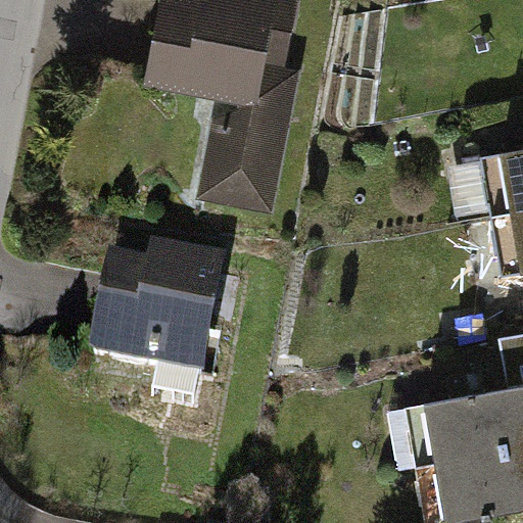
[(204,0),(202,7),(165,0),(148,81),(251,100),(248,113),(221,124),(207,191),(266,202),(289,78),(258,72),(264,55),(281,59),(293,4),(269,0),(204,0)]
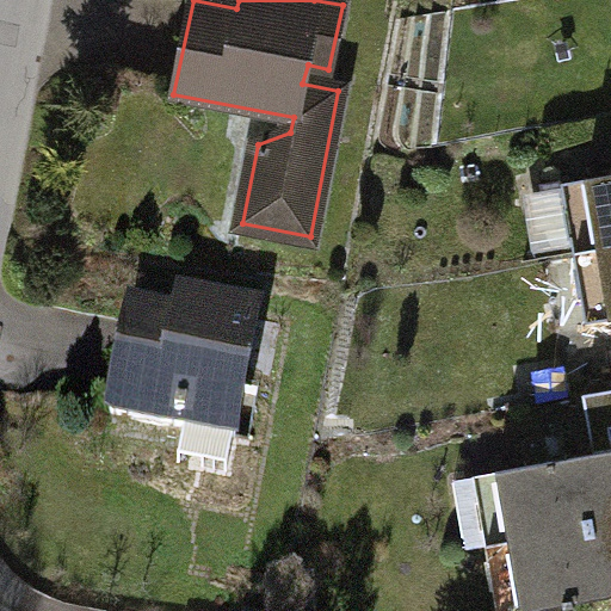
[(576,254),(610,247),(610,174),(563,184),(565,185),(543,190),(554,258),(576,254)]
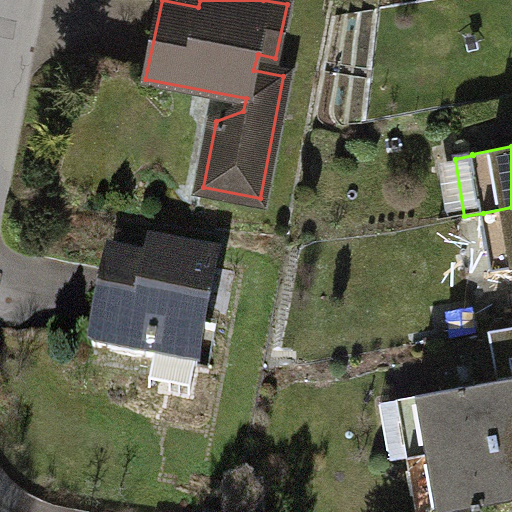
[(511,207),(483,213),(493,270),(511,267),(511,207)]
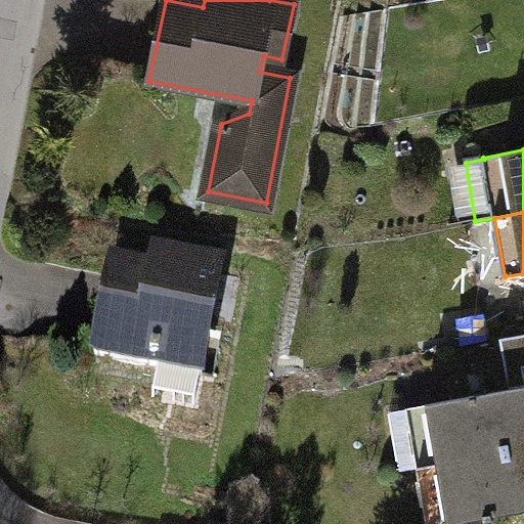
[(150,280),(112,273),(95,355),(201,376),(212,318),(231,321),(239,277),(155,261),(150,280)]
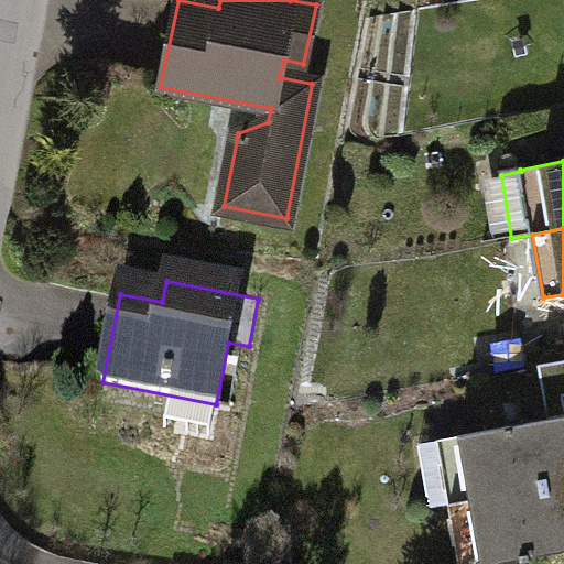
[(544,398),(563,394),(563,361),(539,366),(544,398)]
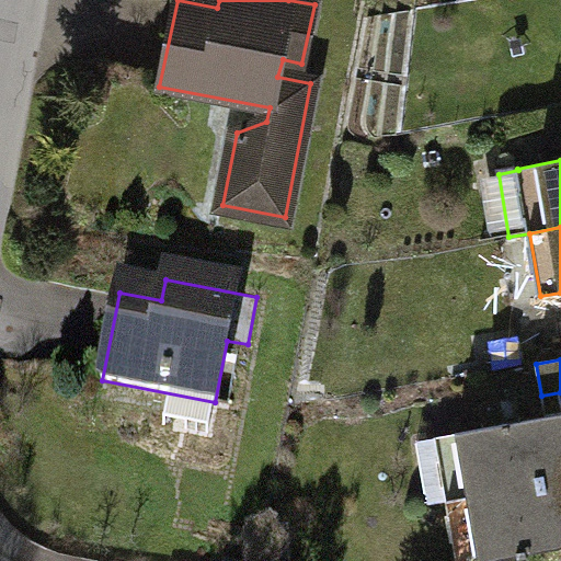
[(468,497),(560,480),(560,413),(456,434),(468,497)]
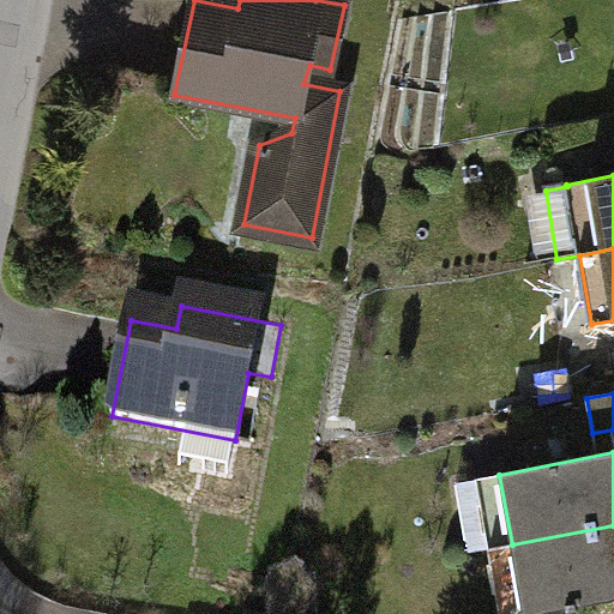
[(578,605),(613,597),(613,525),(512,545),(523,613),(530,613),(565,608),(569,613),(578,612),(578,605)]
